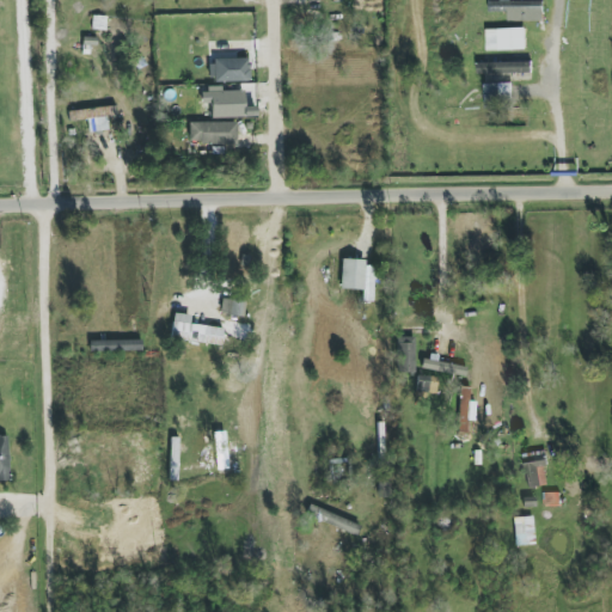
[(544,20),(544,0),(512,1),(510,0),(501,0),(490,0),(490,12),(508,12),(508,22),(544,20)]
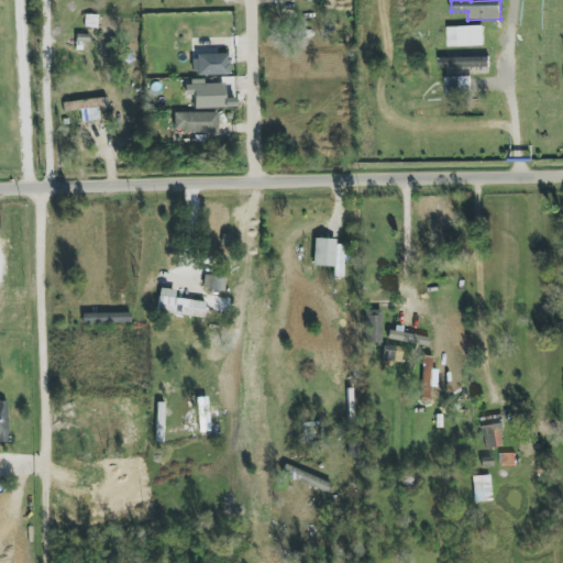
[(449,46),(484,45),(484,25),(448,26),(449,46)]
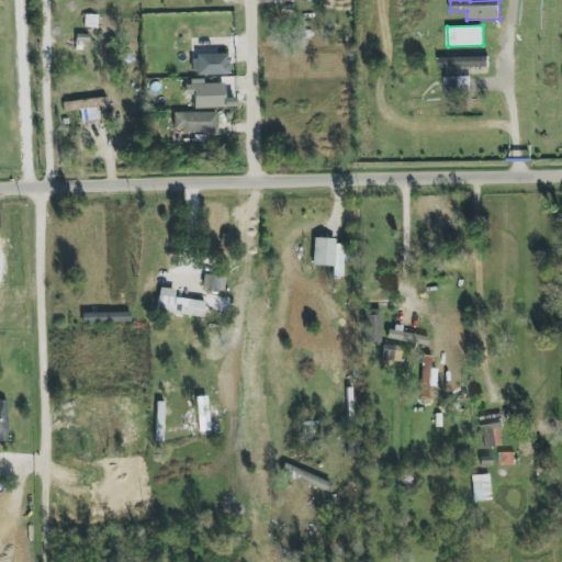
[(194,76),(229,75),(228,53),(193,54),(194,76)]
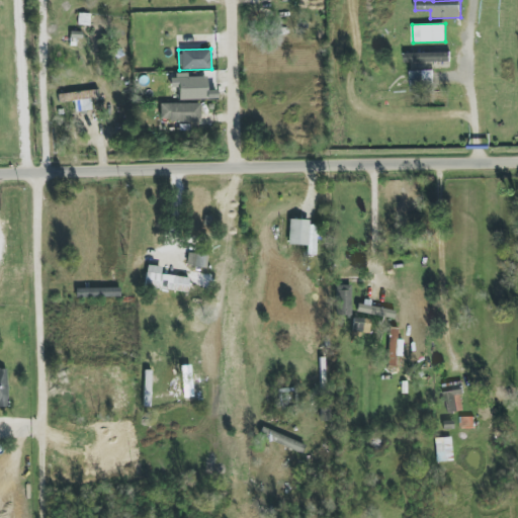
[(405,63),(450,62),(450,52),(404,54),(405,63)]
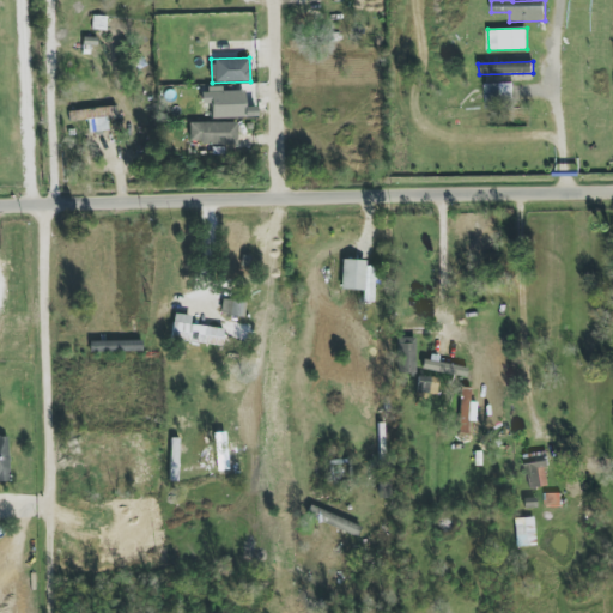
[(485,84),(486,107),(514,107),(514,83),(485,84)]
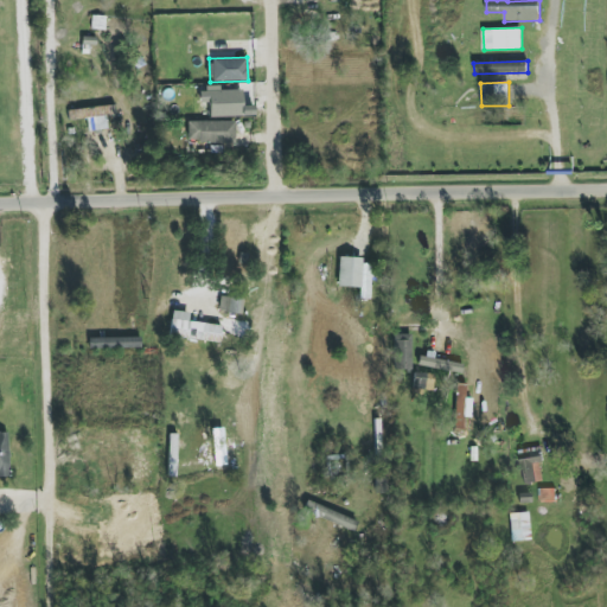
[(219,91),(219,88),(199,89),(199,103),(209,103),(209,117),(243,116),(242,90),(219,91)]
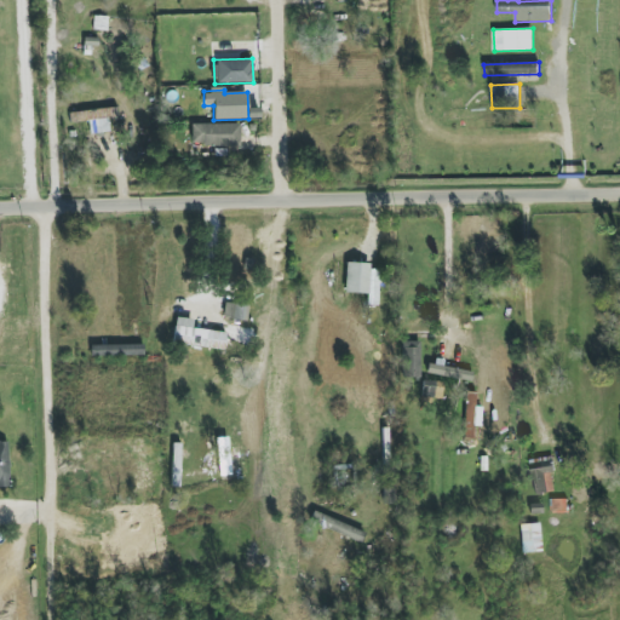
[(118,116),(116,107),(69,114),(70,124),(89,121),(91,135),(109,132),(108,119),(118,116)]
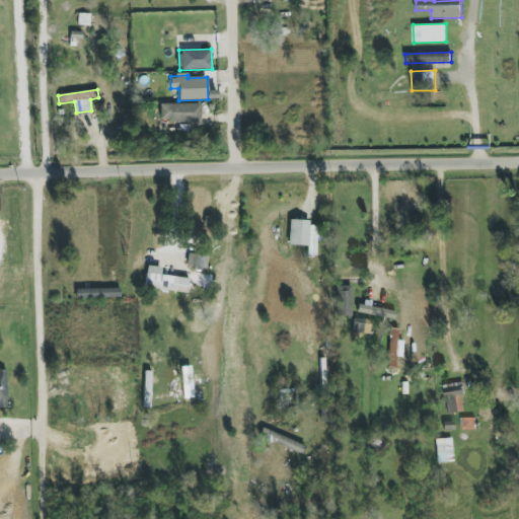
[(202,104),(160,103),(160,122),(201,122),(202,104)]
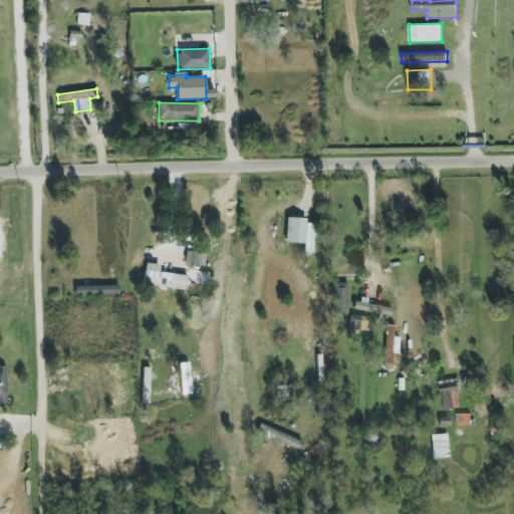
[(286,243),(305,244),(305,219),(287,218),(286,243)]
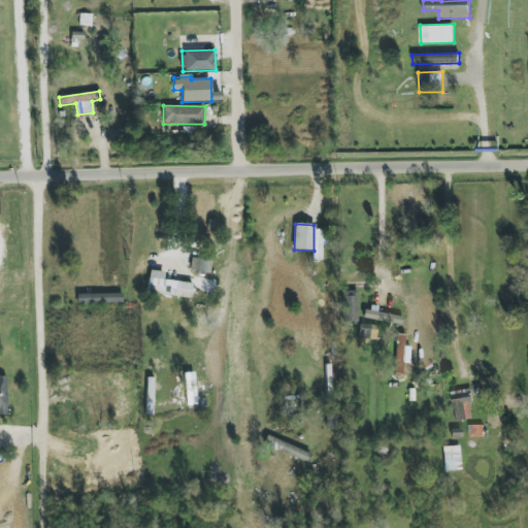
[(210,272),(210,258),(191,258),(191,271),(210,272)]
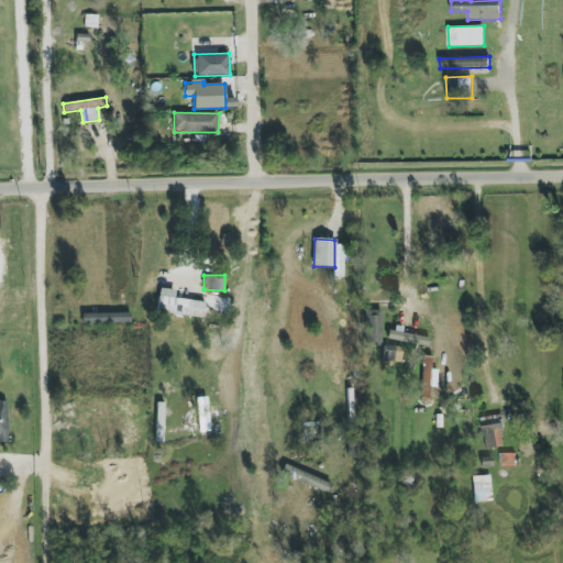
[(156,311),(202,319),(205,304),(158,296),(156,311)]
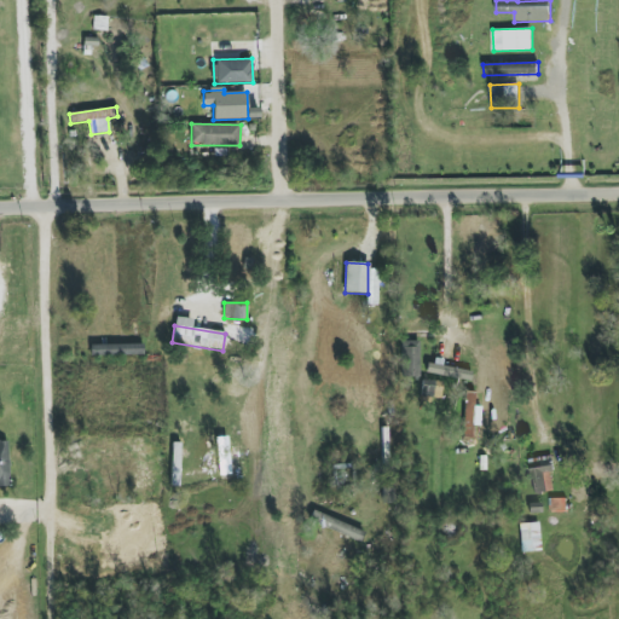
[(420,341),(401,341),(400,377),(418,377),(420,341)]
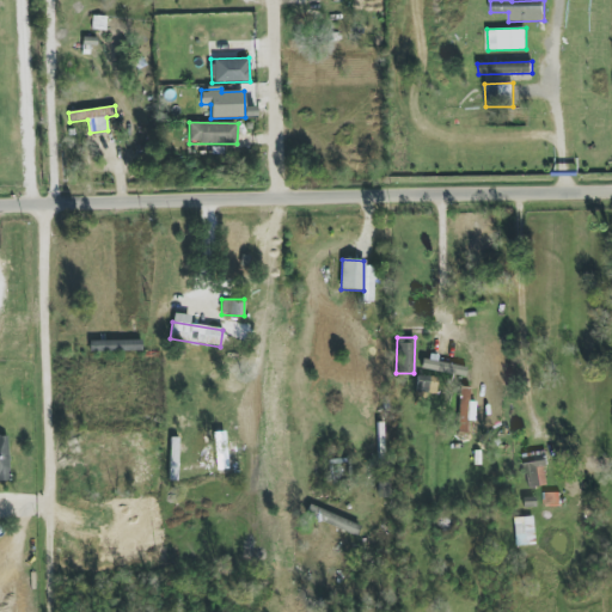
[(141,340),(90,341),(90,353),(141,352),(141,340)]
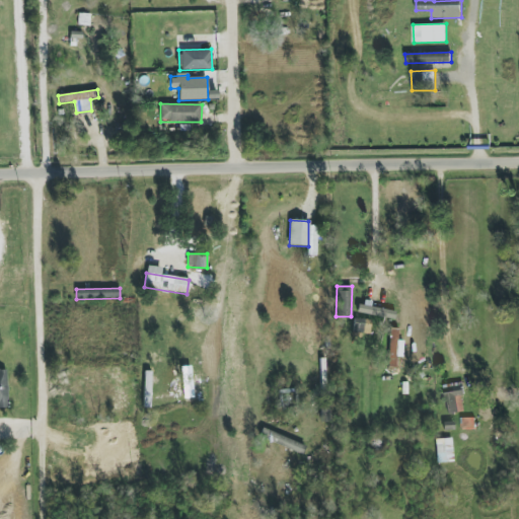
[(395,309),(358,306),(357,314),(394,318),(395,309)]
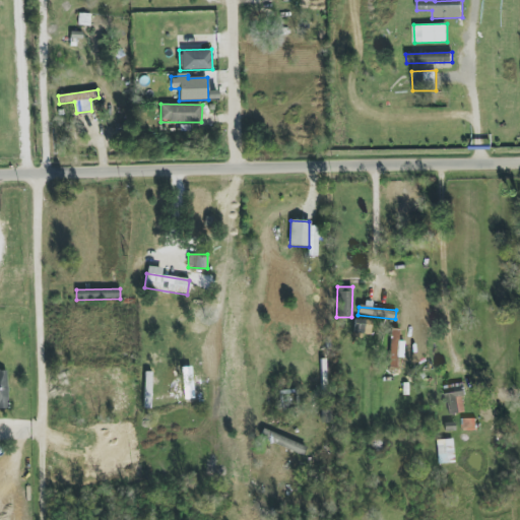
[(398,329),(390,329),(389,368),(397,368),(398,329)]
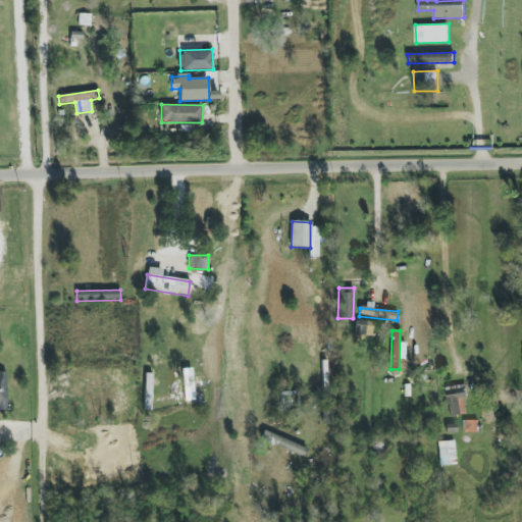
[(0,411),(8,411),(6,372),(0,372),(0,411)]
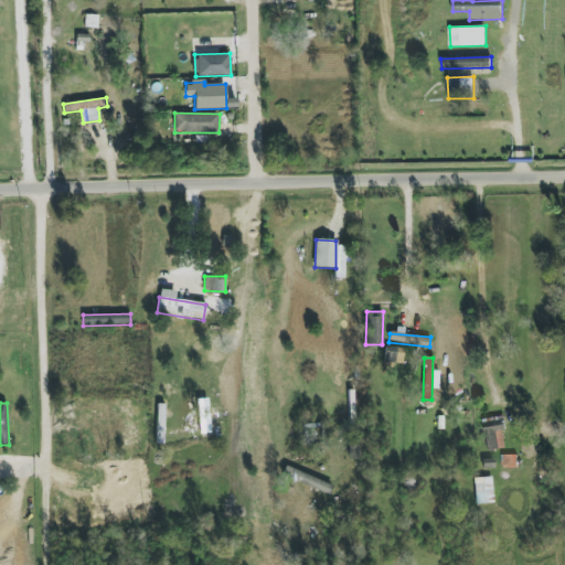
[(486,450),(504,449),(503,437),(498,437),(498,432),(504,430),(503,417),(483,418),(486,450)]
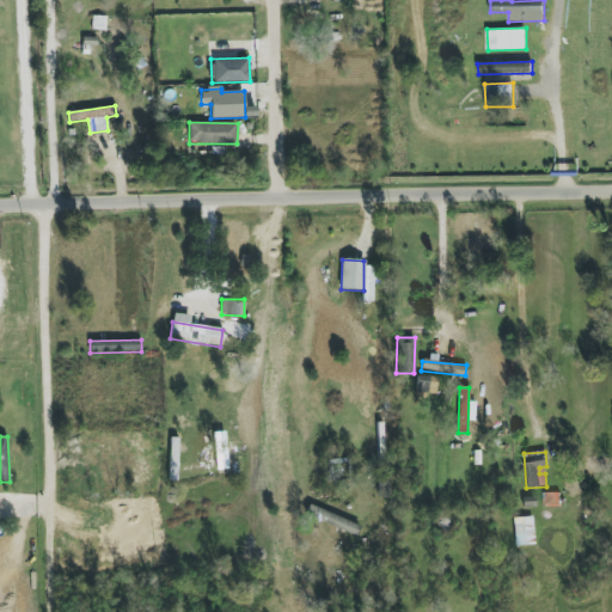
[(513,518),(515,545),(534,544),(533,516),(513,518)]
